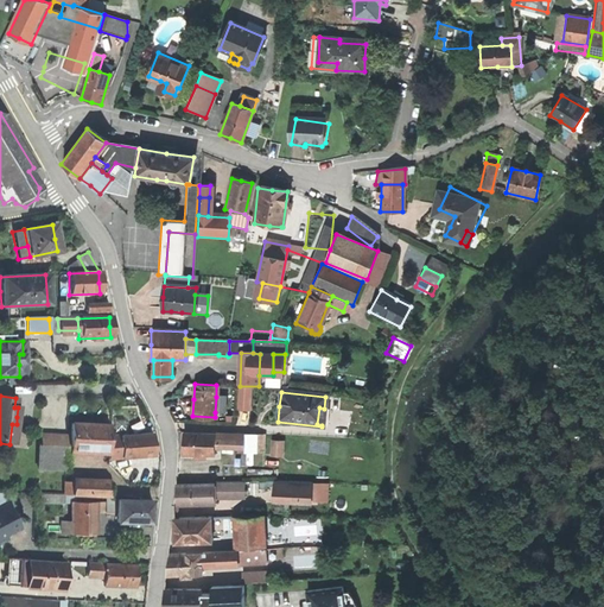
[(83,448),(107,449),(107,438),(107,427),(69,425),(69,448),(83,448)]
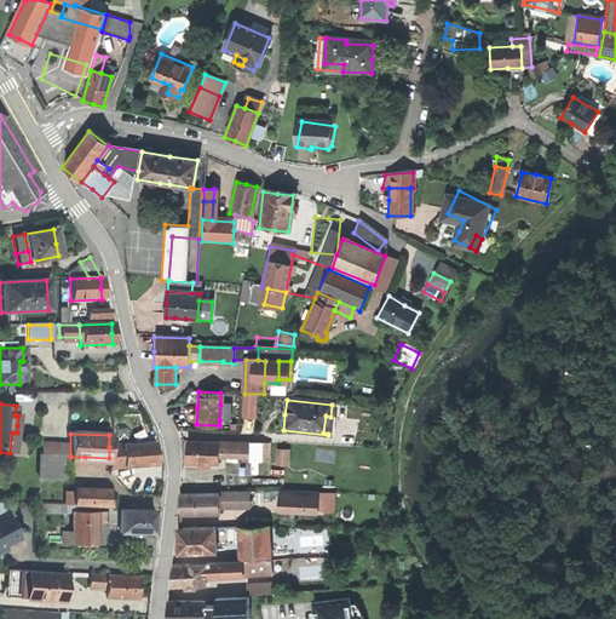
[(186,453),(185,464),(217,465),(218,456),(218,443),(186,442),(186,453)]
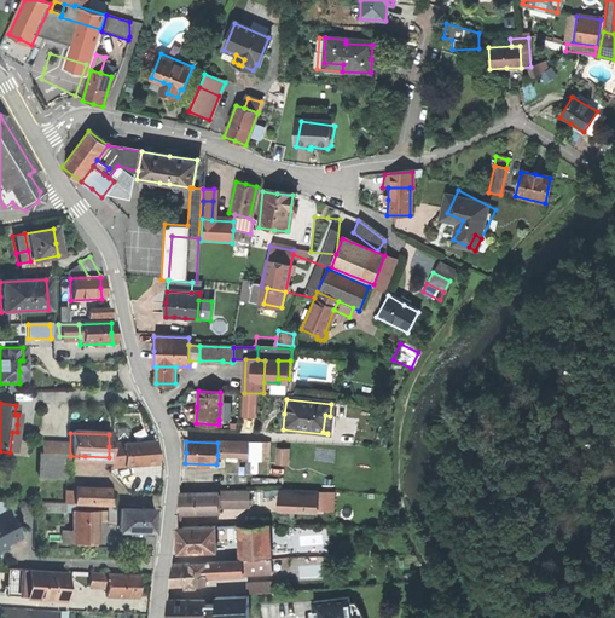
[(122,467),(122,468),(155,466),(154,455),(152,443),(120,445),(121,457),(122,467)]
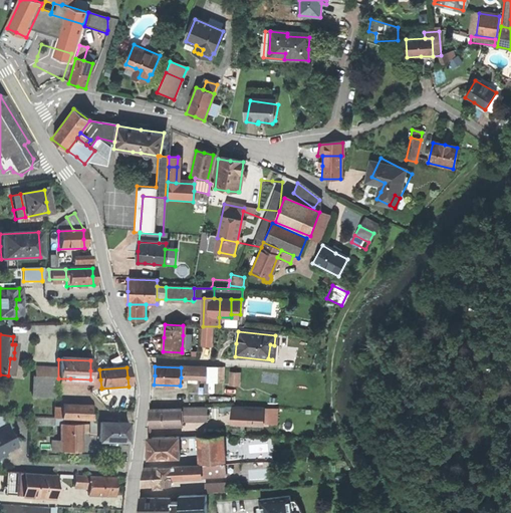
[(206,368),(181,367),(181,377),(205,378),(206,368)]
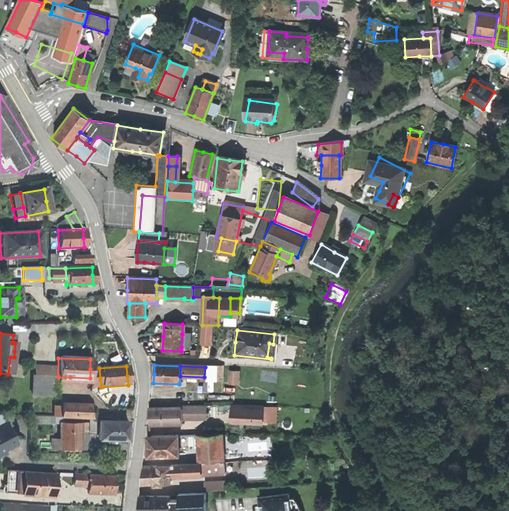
[(32,367),(32,376),(54,376),(54,368),(32,367)]
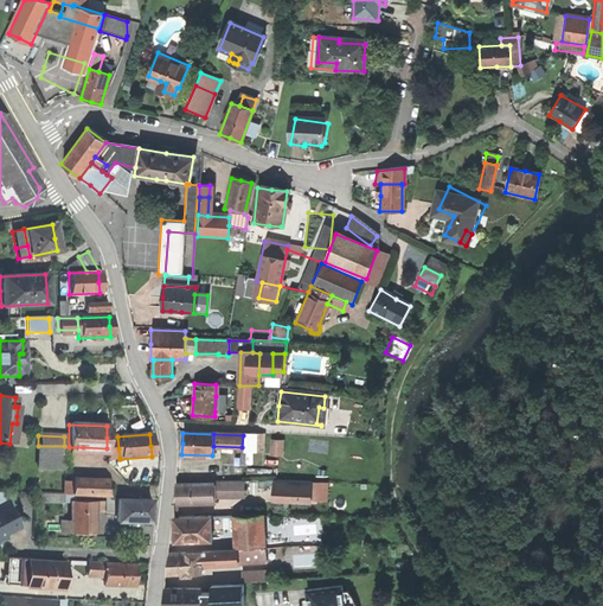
[(117,437),(107,438),(107,448),(119,448),(117,437)]
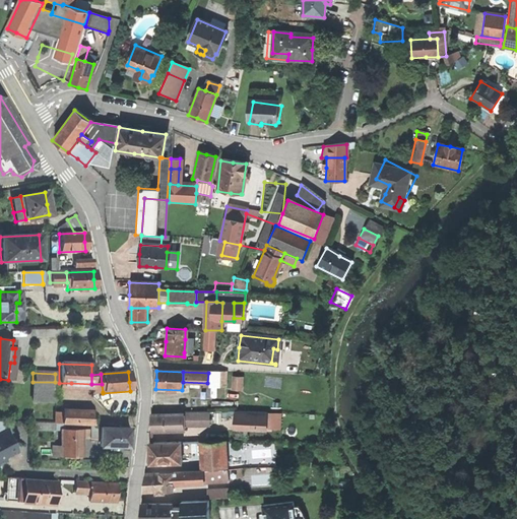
[(242,389),(242,375),(231,376),(231,389),(242,389)]
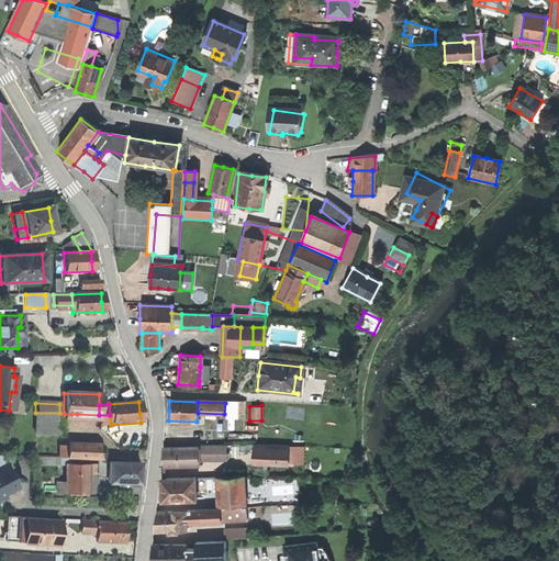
[(35,413),(34,413),(33,435),(58,436),(59,413),(35,413)]
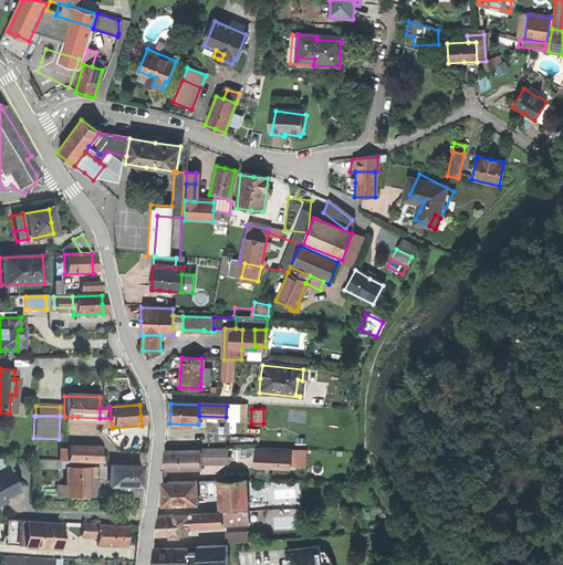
[(98,428),(112,427),(111,418),(100,418),(98,428)]
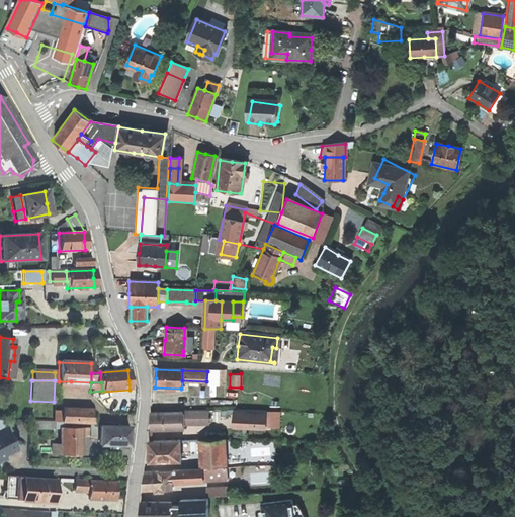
[(182,411),(182,414),(182,425),(206,425),(206,411),(182,411)]
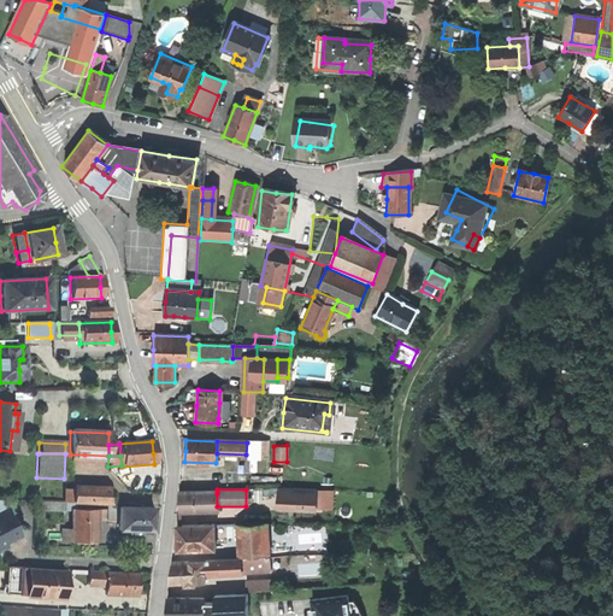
[(277,490),(276,509),(314,510),(314,491),(277,490)]
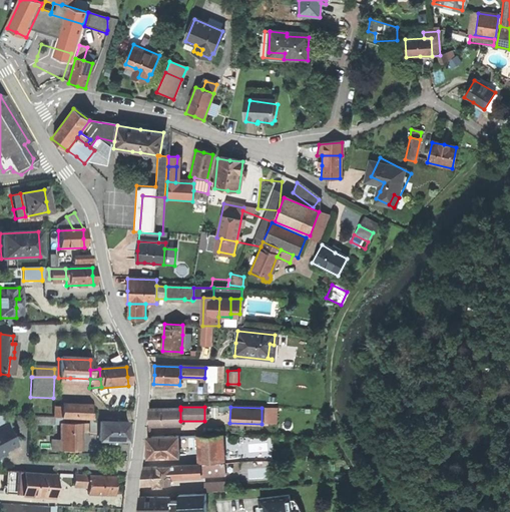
[(90,409),(59,408),(59,419),(61,419),(90,420),(90,409)]
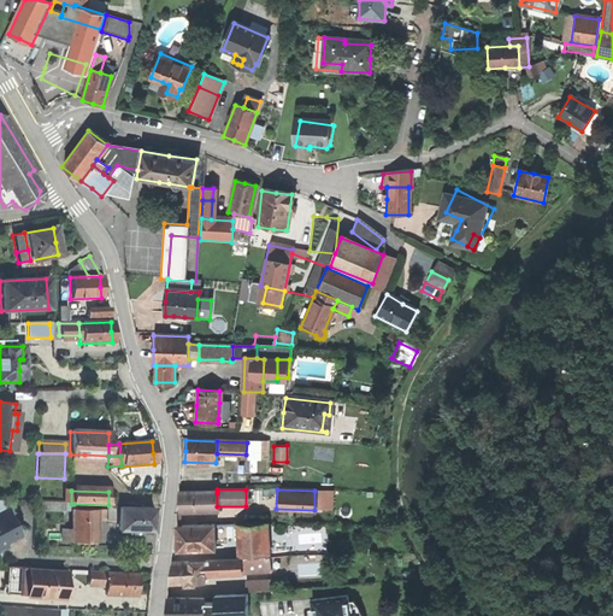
[(178,503),(178,512),(217,512),(217,506),(217,493),(178,493),(178,503)]
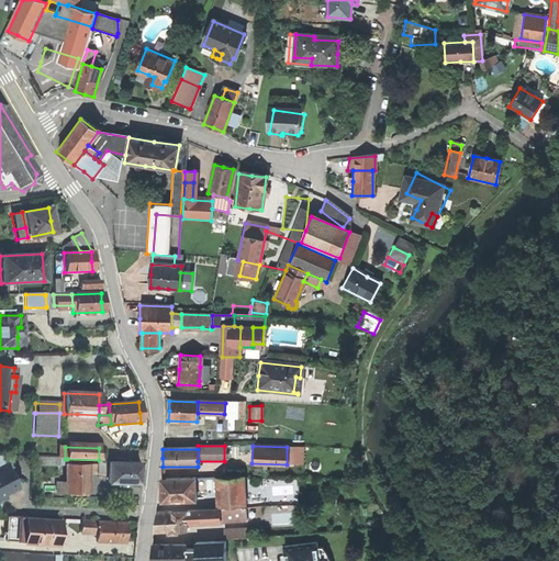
[(107,462),(105,483),(137,484),(138,473),(138,463),(107,462)]
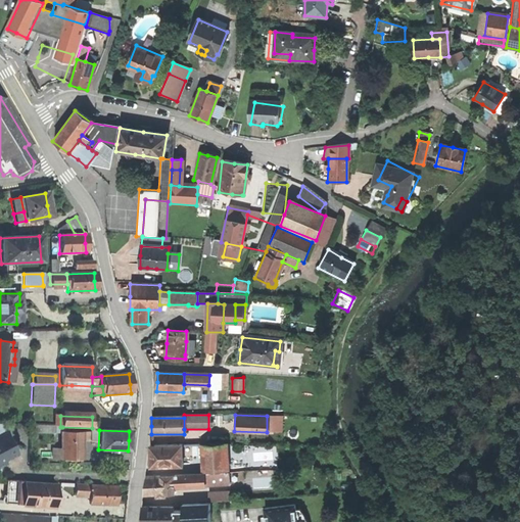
[(79,432),(62,432),(62,460),(79,460),(79,438),(79,432)]
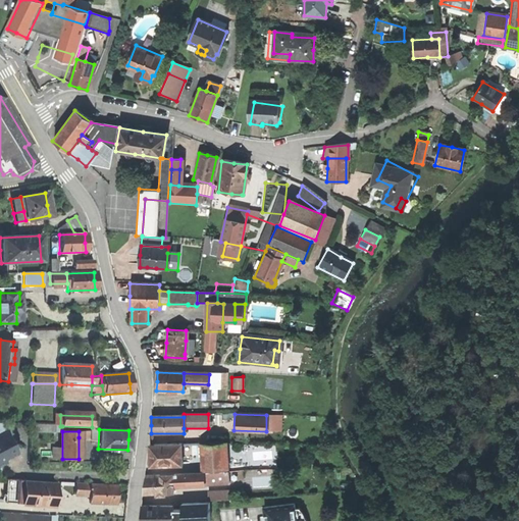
[(0,466),(5,464),(3,461),(2,458),(6,456),(8,459),(15,455),(4,432),(0,434),(0,466)]
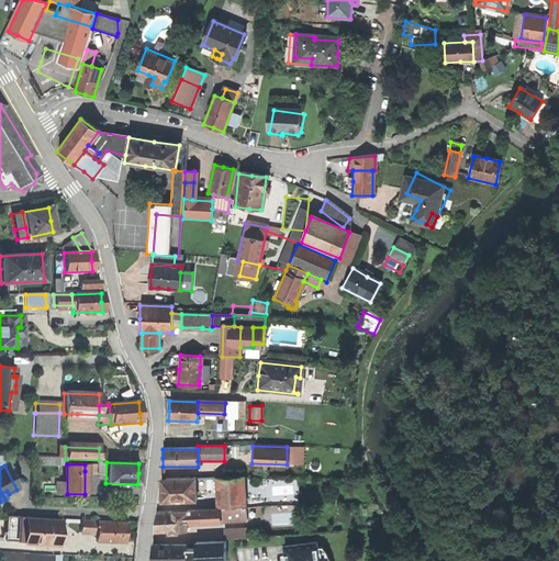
[(243,475),(217,478),(219,486),(220,507),(244,506),(243,475)]
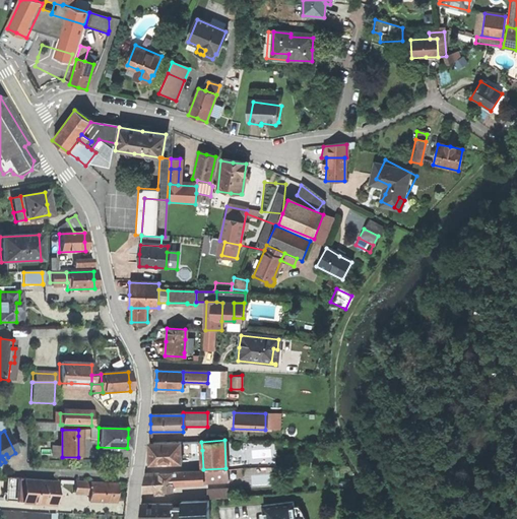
[(148,454),(149,464),(181,463),(181,462),(191,461),(191,451),(191,442),(148,443),(148,454)]
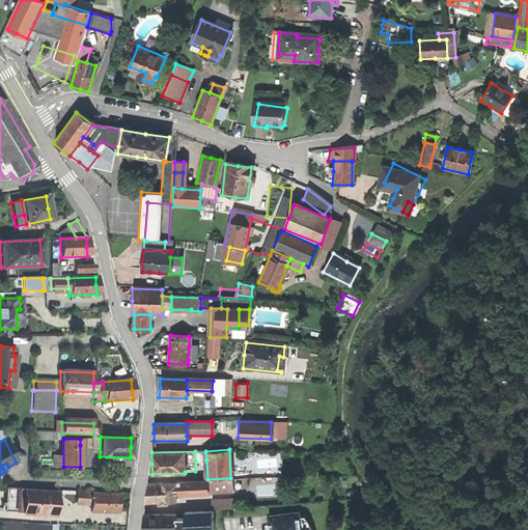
[(205,451),(195,451),(195,461),(206,459),(205,451)]
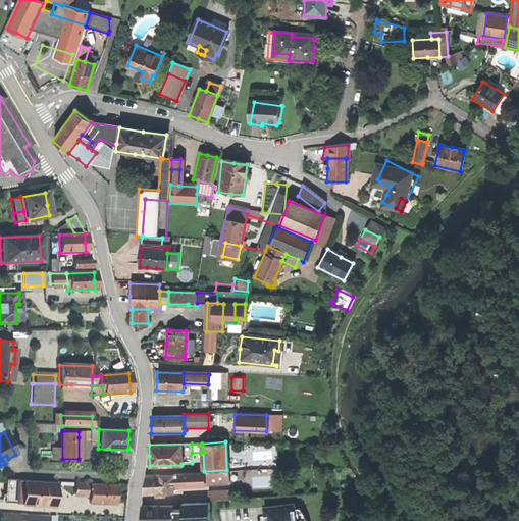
[(227,472),(206,473),(207,483),(207,485),(227,484),(227,472)]
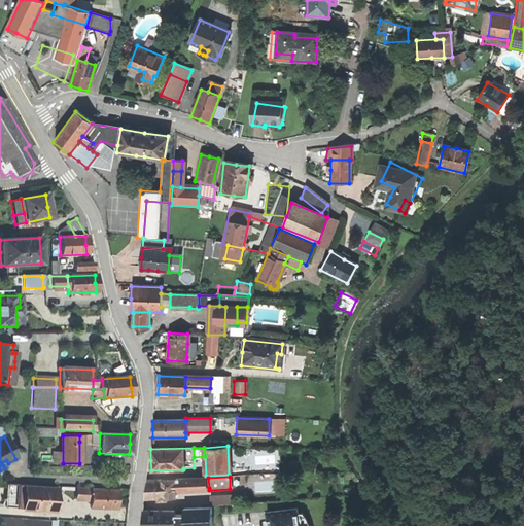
[(208,478),(174,480),(175,490),(209,488),(208,478)]
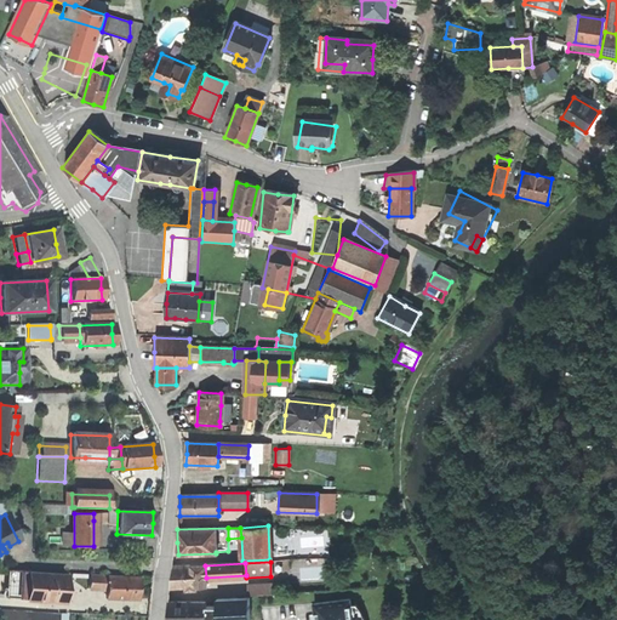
[(169,589),(206,586),(206,578),(205,566),(171,567),(170,579),(169,589)]
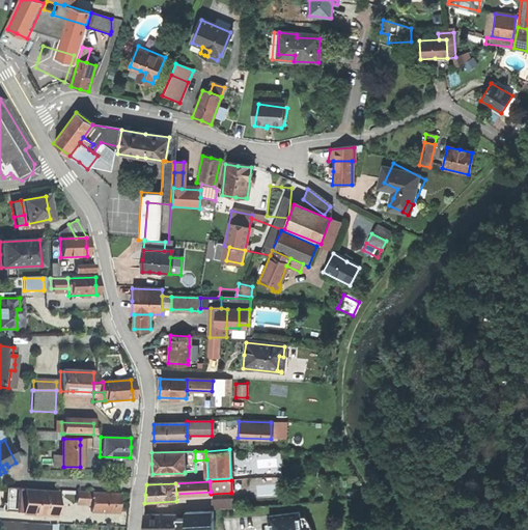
[(22,512),(53,514),(54,505),(55,493),(23,491),(22,512)]
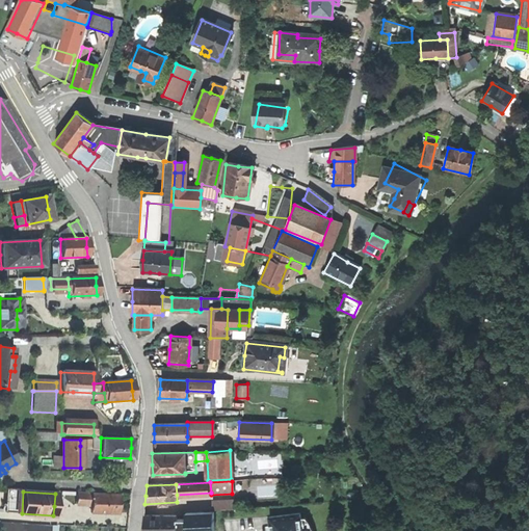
[(74,504),(89,505),(90,494),(76,494),(74,504)]
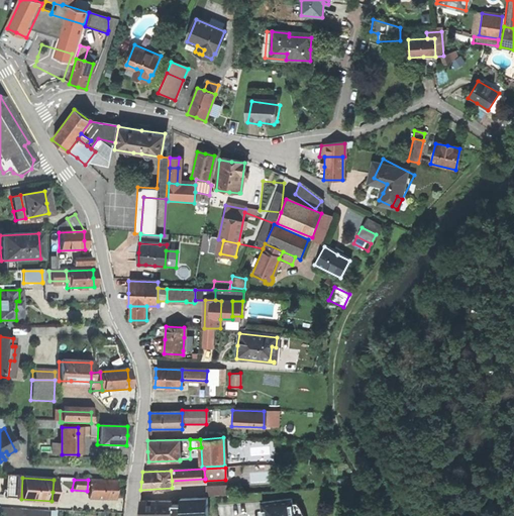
[(114,481),(88,480),(87,491),(87,499),(113,499),(114,491),(114,481)]
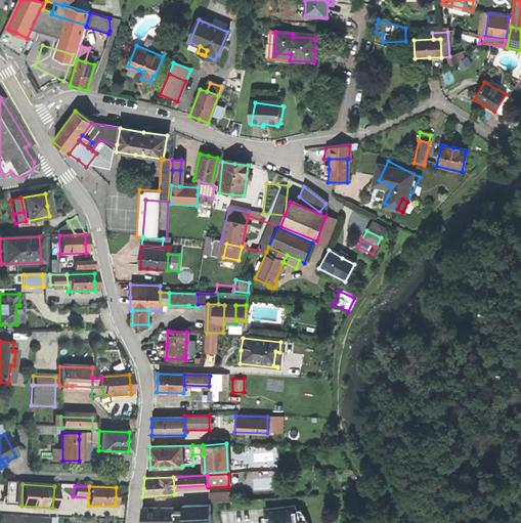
[(209,494),(209,503),(230,500),(229,493),(209,494)]
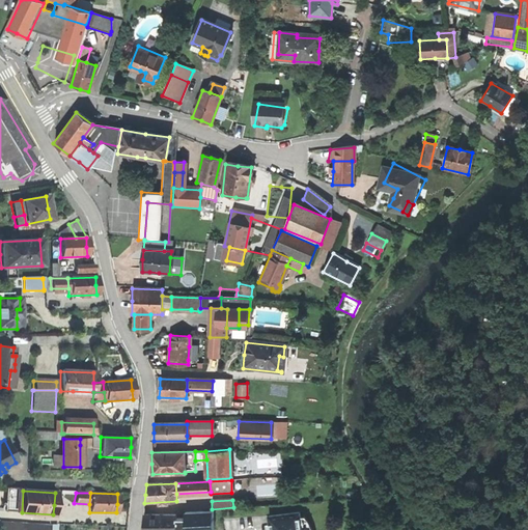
[(174,519),(174,529),(212,529),(212,512),(184,512),(184,519),(174,519)]
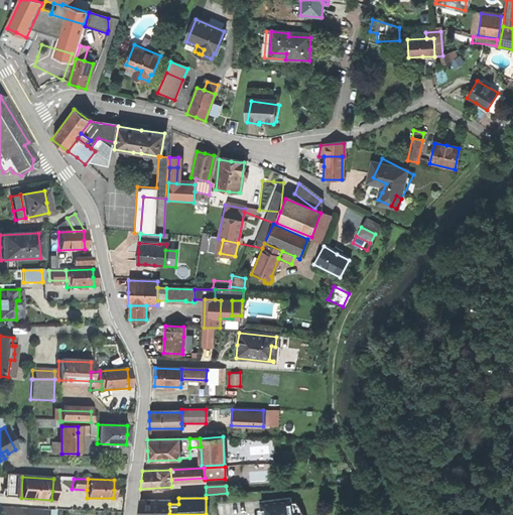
[(296,514),(290,514),(288,498),(259,502),(260,514),(296,514)]
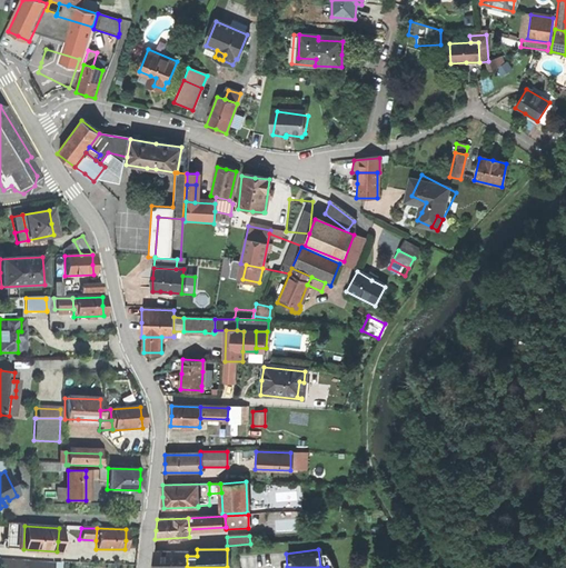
[(187,567),(187,556),(187,552),(152,552),(154,564),(152,567),(187,567)]
